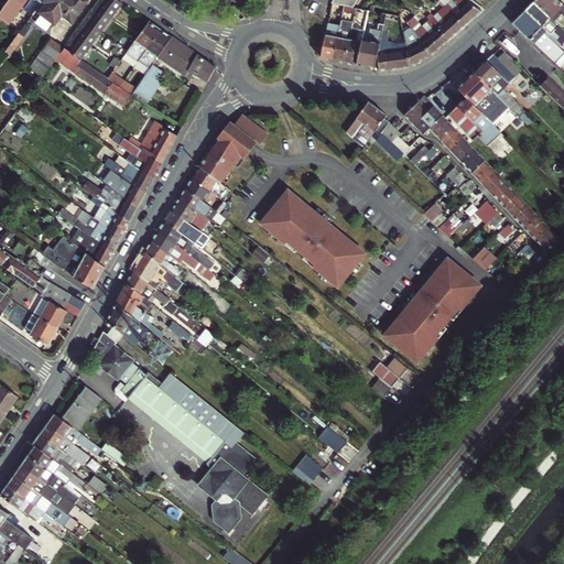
[(9,0),(0,13),(0,19),(10,25),(28,0),(36,0),(39,1),(40,0),(9,0)]
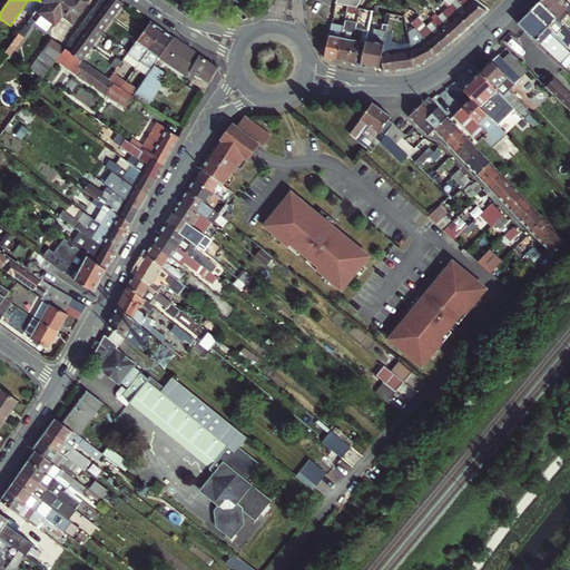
[(45,0),(43,1),(47,3),(40,13),(57,26),(65,16),(74,22),(89,1),(86,0),(45,0)]
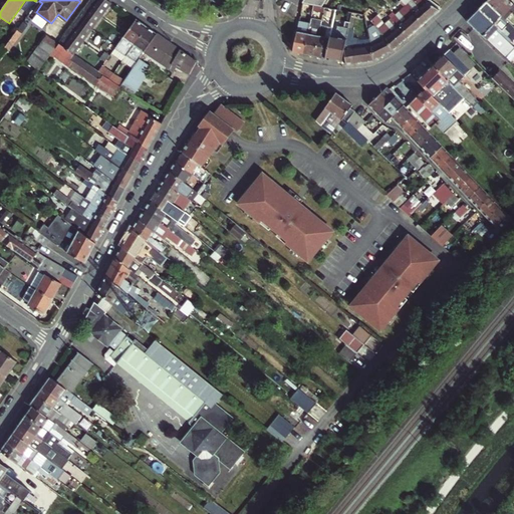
[(106,0),(90,0),(87,5),(103,16),(112,4),(106,0)]
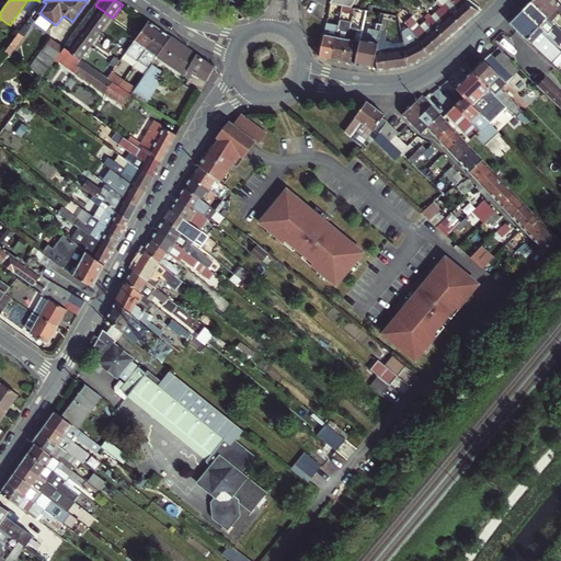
[(436,0),(443,6),(446,9),(461,27),(480,11),(479,11),(466,1),(466,0),(436,0)]
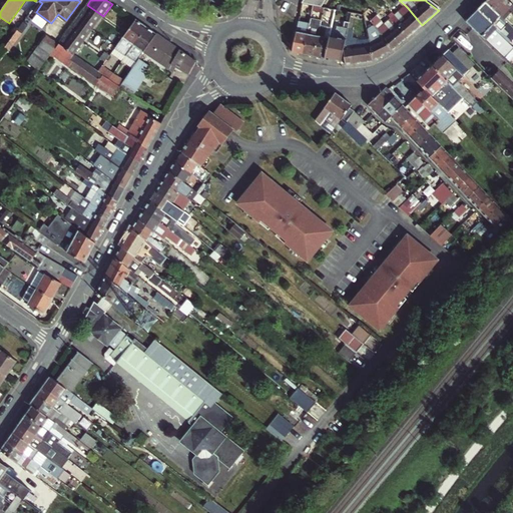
[(439,8),(428,0),(426,0),(426,1),(438,10),(439,8)]
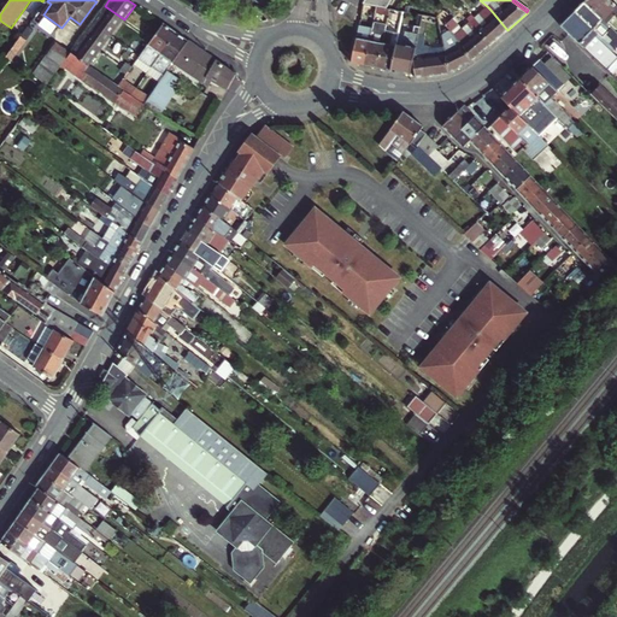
[(616,6),(610,0),(586,0),(583,3),(606,24),(615,16),(616,18),(616,6)]
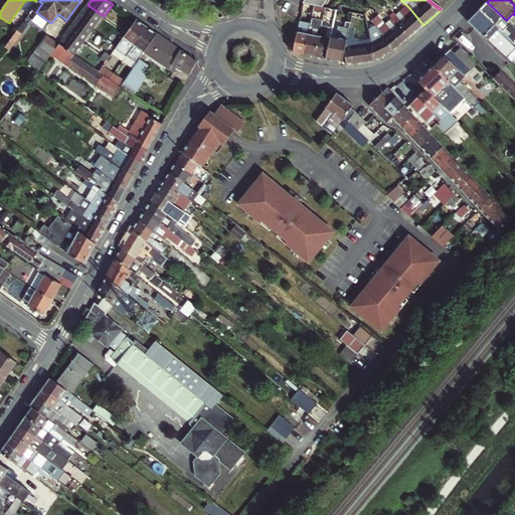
[(39,1),(33,10),(36,12),(42,3),(39,1)]
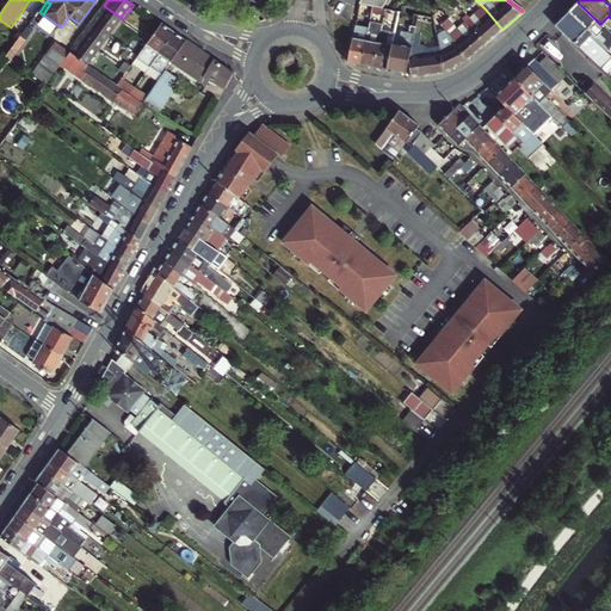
[(610,34),(600,24),(578,2),(569,12),(592,34),(609,49),(610,47),(610,34)]
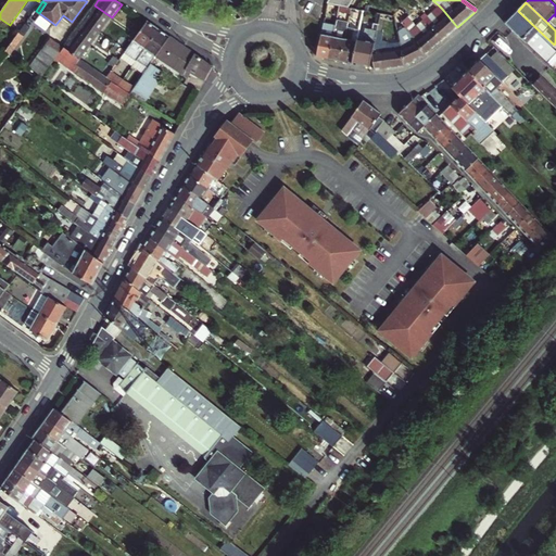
[(95,5),(85,19),(101,32),(112,17),(95,5)]
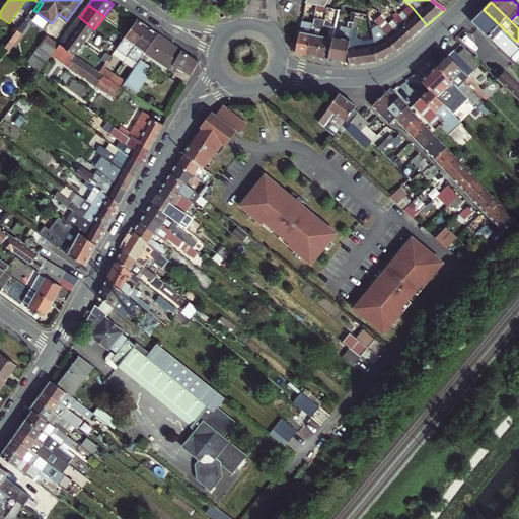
[(316,5),(315,13),(325,15),(327,7),(324,7),(316,5)]
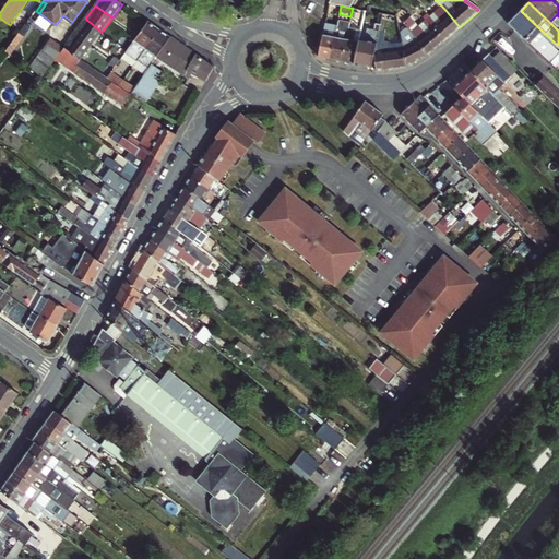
[(441,6),(428,16),(426,13),(423,16),(426,21),(444,42),(460,27),(444,9),(441,6)]
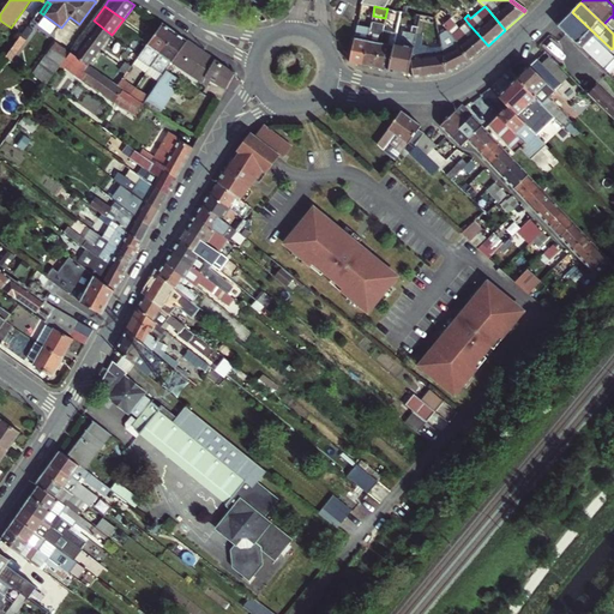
[(595,34),(572,12),(558,25),(606,71),(613,61),(613,58),(608,53),(591,37),(595,34)]
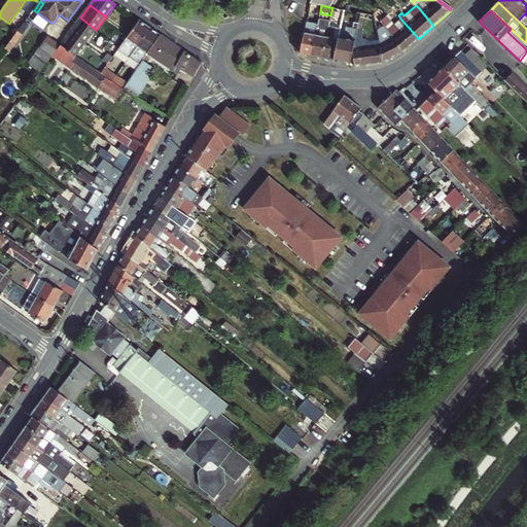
[(366,14),(361,13),(359,21),(359,23),(357,34),(362,35),(366,14)]
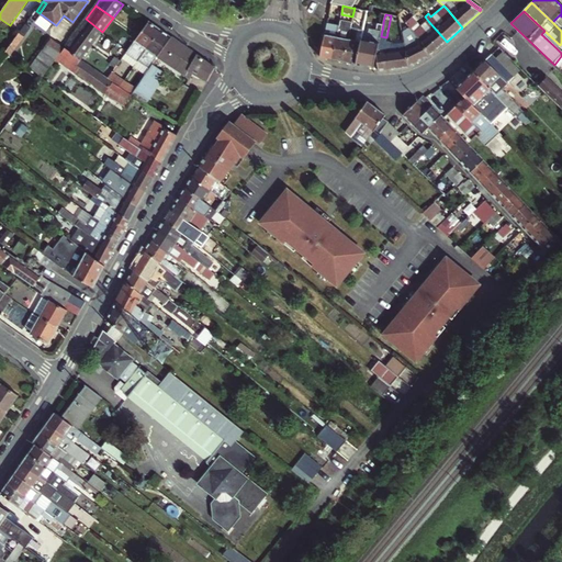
[(408,24),(411,27),(420,43),(429,56),(433,54),(447,42),(428,21),(420,26),(415,18),(407,22),(408,24)]
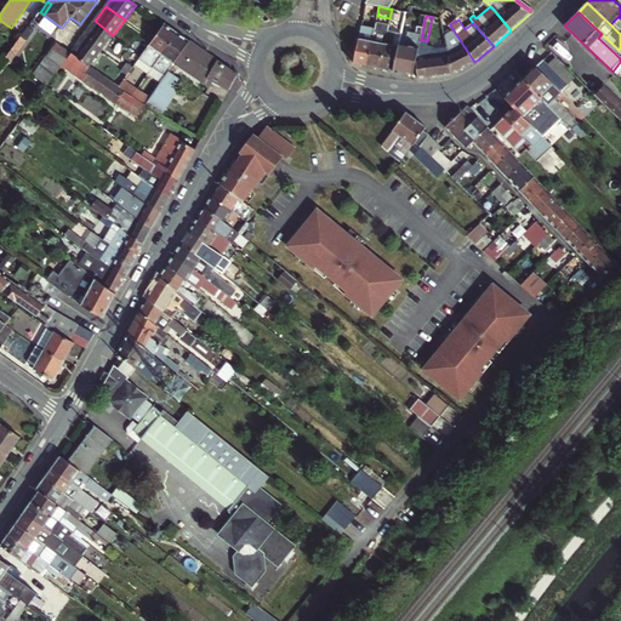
[(95,21),(83,38),(87,41),(89,40),(102,50),(113,35),(95,21)]
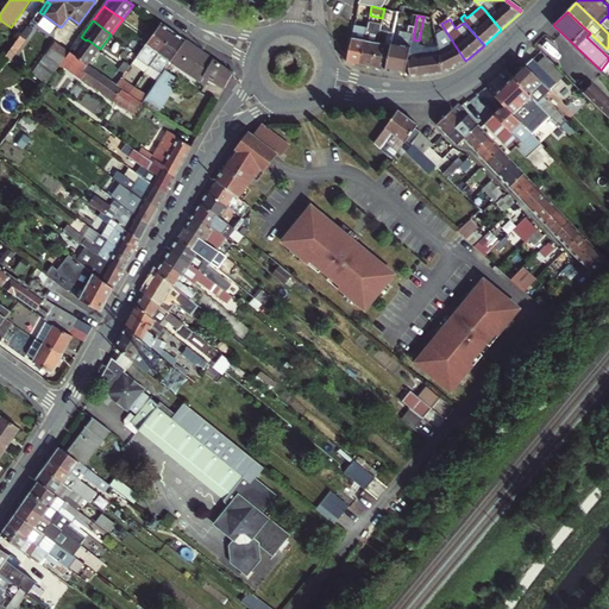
[(359,64),(372,67),(380,30),(381,25),(368,22),(366,27),(359,64)]
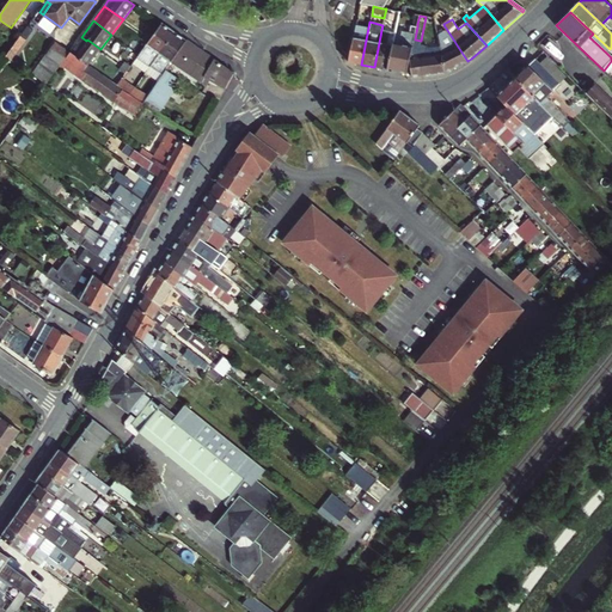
[(160,53),(176,32),(164,24),(154,36),(152,40),(150,43),(135,62),(147,72),(152,65),(157,59),(158,60),(161,54),(160,53)]
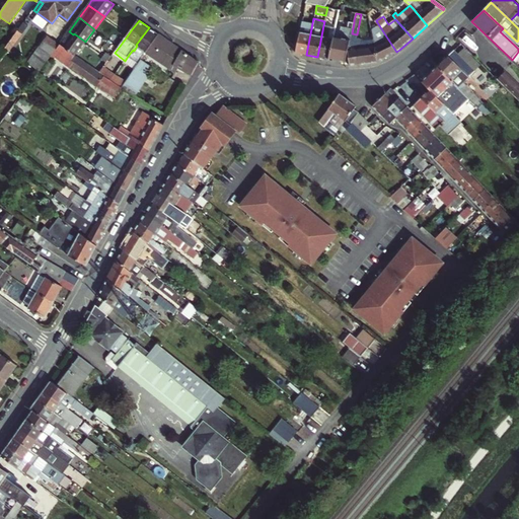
[(297,44),(295,53),(306,55),(312,23),(302,21),(297,44)]
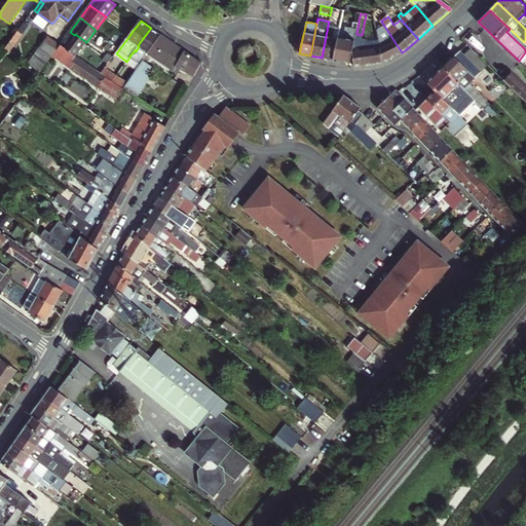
[(333,61),(349,64),(352,52),(352,50),(357,34),(359,23),(353,22),(352,28),(346,27),(343,38),(338,36),(333,61)]
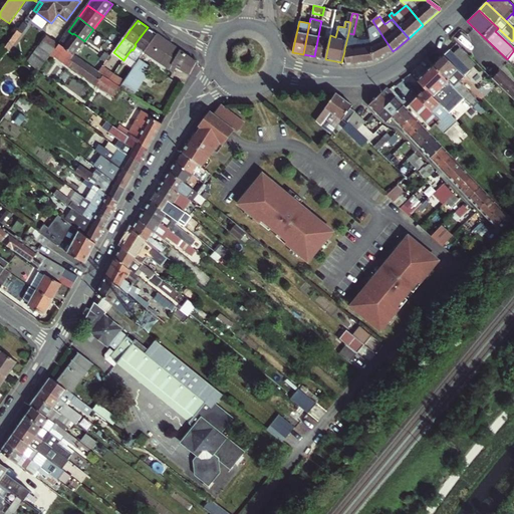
[(30,25),(25,22),(14,37),(19,40),(30,25)]
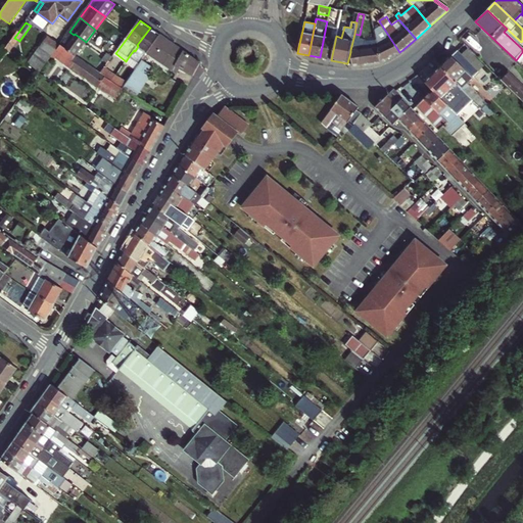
[(337,28),(326,26),(320,57),(331,60),(336,36),(337,28)]
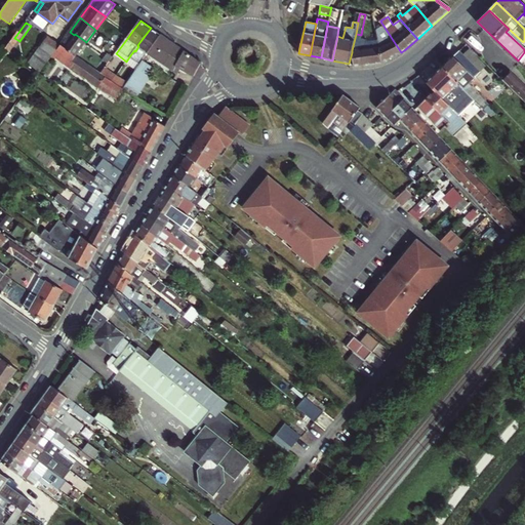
[(373,31),(376,47),(381,63),(398,54),(401,52),(393,40),(384,26),(373,31)]
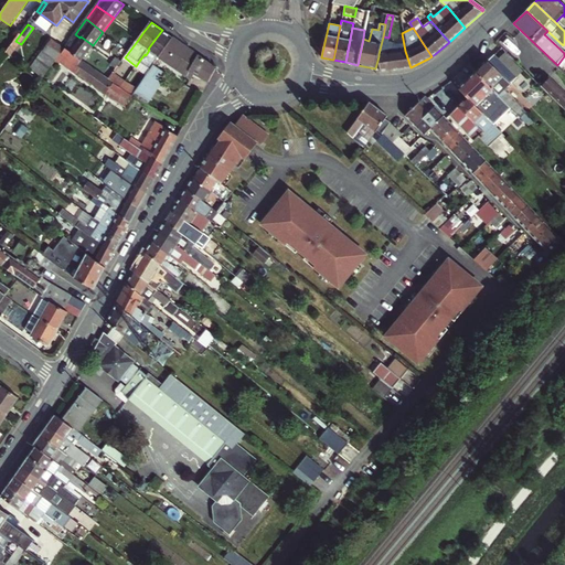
[(153,65),(160,55),(173,38),(162,30),(148,49),(149,50),(146,55),(145,54),(140,60),(152,67),(153,65)]
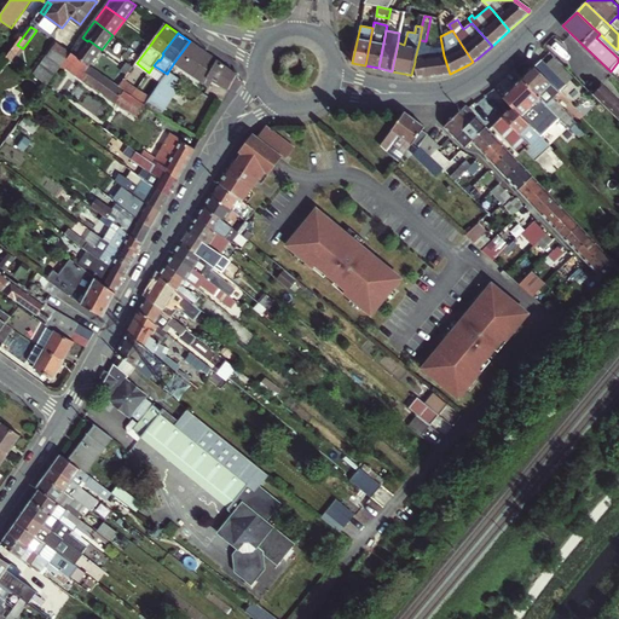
[(600,34),(596,38),(613,53),(617,50),(600,34)]
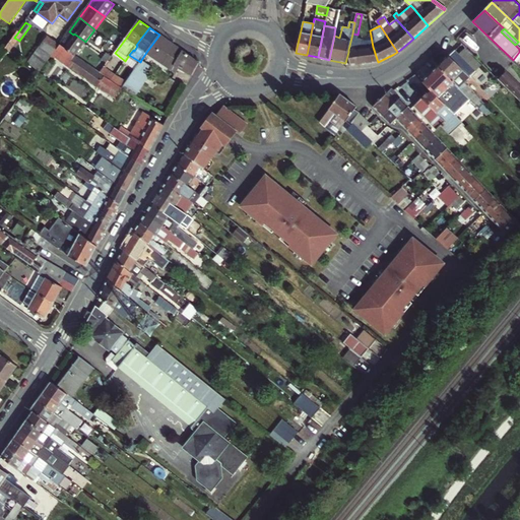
[(73,35),(69,31),(60,44),(59,45),(61,46),(75,56),(85,42),(74,34),(73,35)]
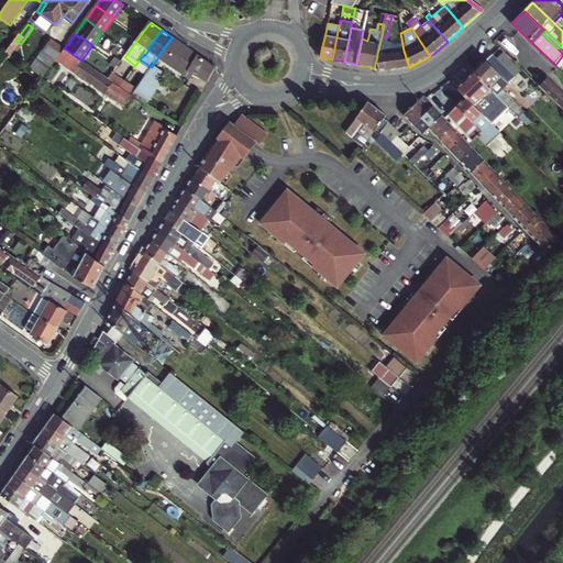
[(173,37),(159,55),(191,77),(196,73),(209,81),(217,67),(173,37)]
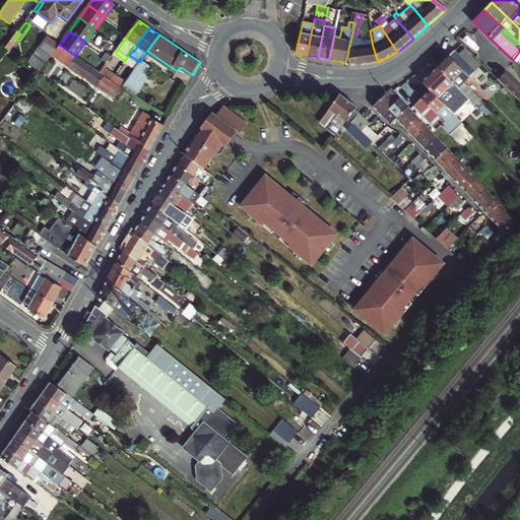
[(48,36),(29,61),(41,70),(52,55),(53,55),(61,46),(59,45),(60,44),(48,36)]
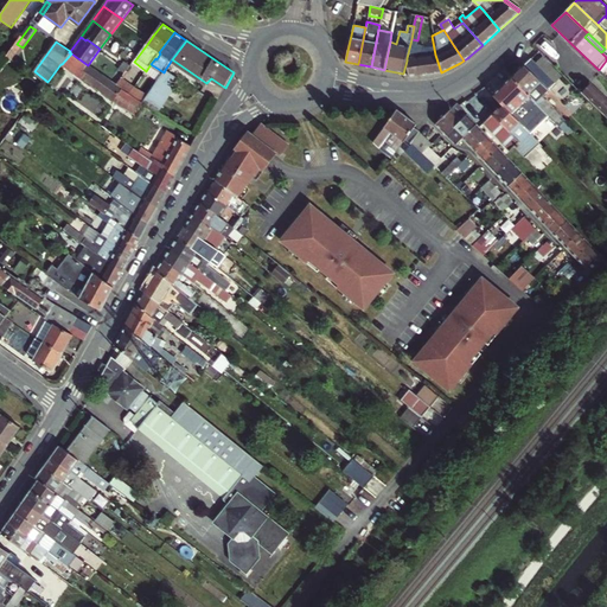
[(12,61),(16,57),(23,48),(17,44),(7,57),(12,61)]
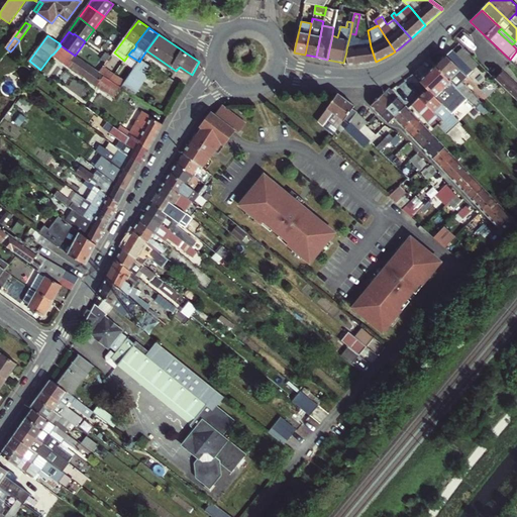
[(61,45),(53,55),(117,99),(123,89),(121,87),(111,80),(100,73),(75,56),(61,45)]
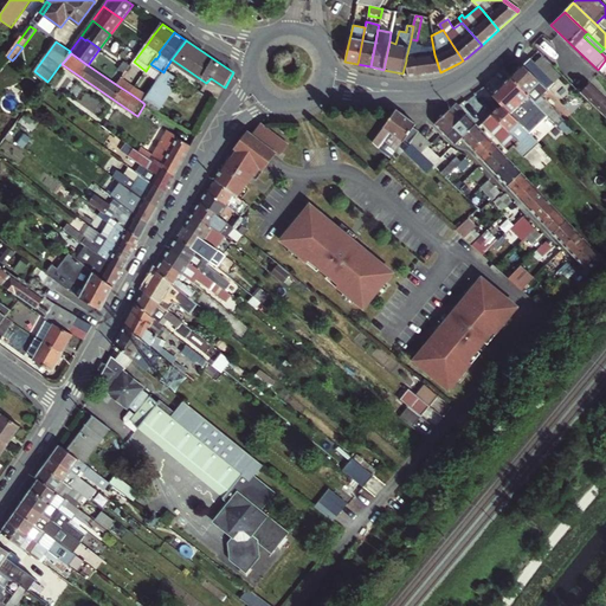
[(407,75),(407,77),(440,72),(434,55),(406,58),(406,60),(407,75)]
